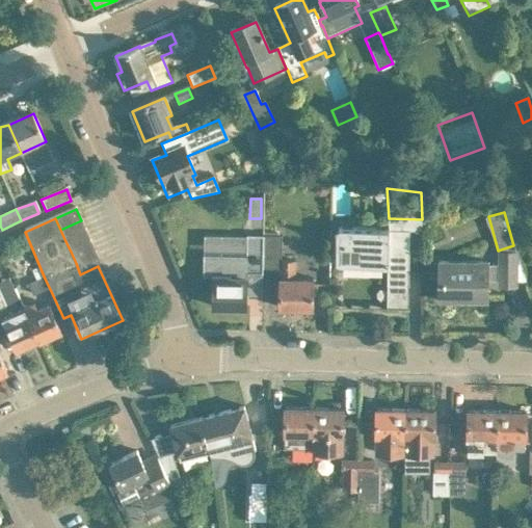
[(65,241),(85,232),(81,220),(60,230),(65,241)]
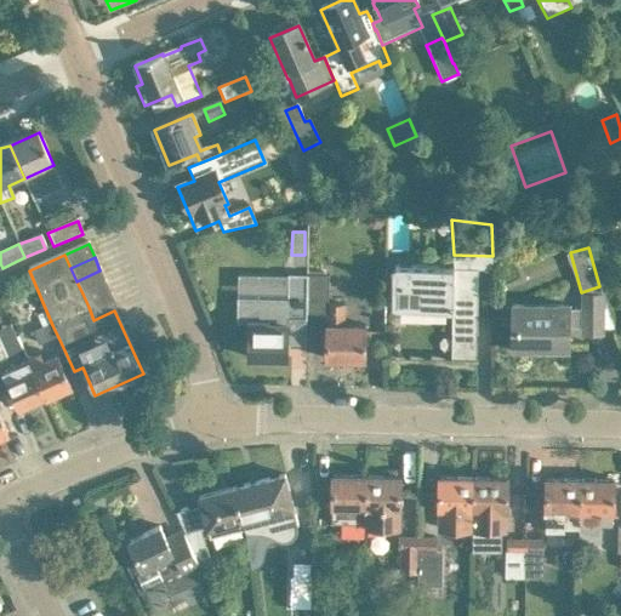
[(394,312),(453,312),(451,358),(465,358),(465,364),(477,364),(478,340),(478,272),(454,272),(454,269),(396,268),(394,287),(399,287),(394,312)]
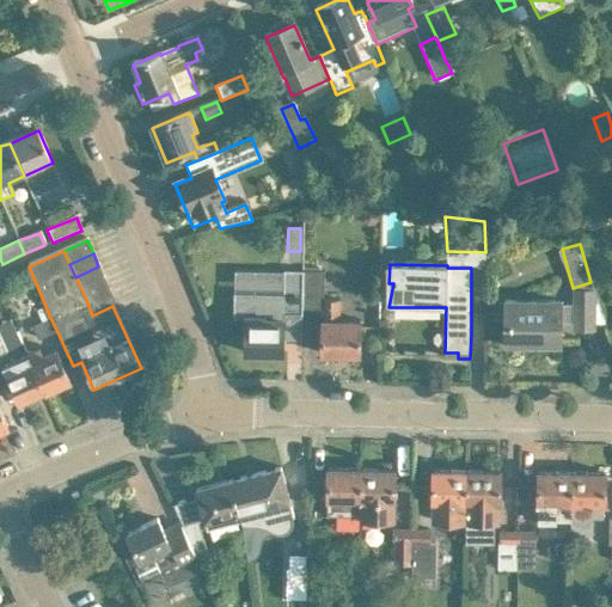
[(75,277),(81,289),(104,280),(98,267),(75,277)]
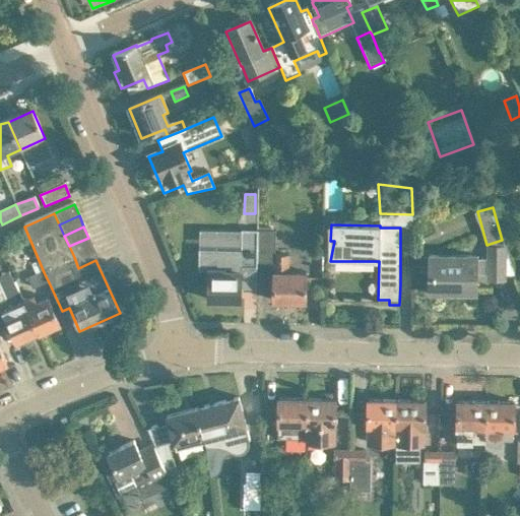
[(198,253),(198,273),(208,273),(207,302),(240,303),(241,274),(241,269),(257,269),(257,264),(257,232),(241,232),(241,253),(198,253)]
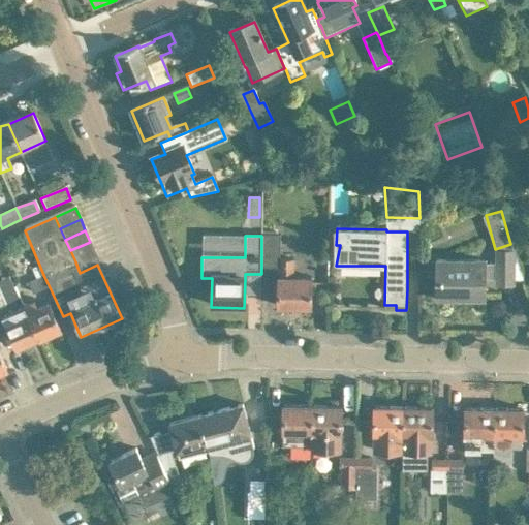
[(261,236),(261,269),(278,269),(277,308),(310,309),(311,279),(293,279),(293,260),(280,260),(280,236),(261,236)]
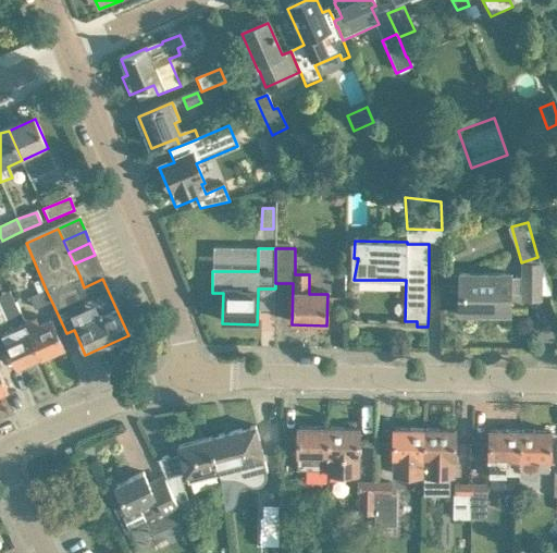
[(74,263),(79,275),(100,266),(95,255),(74,263)]
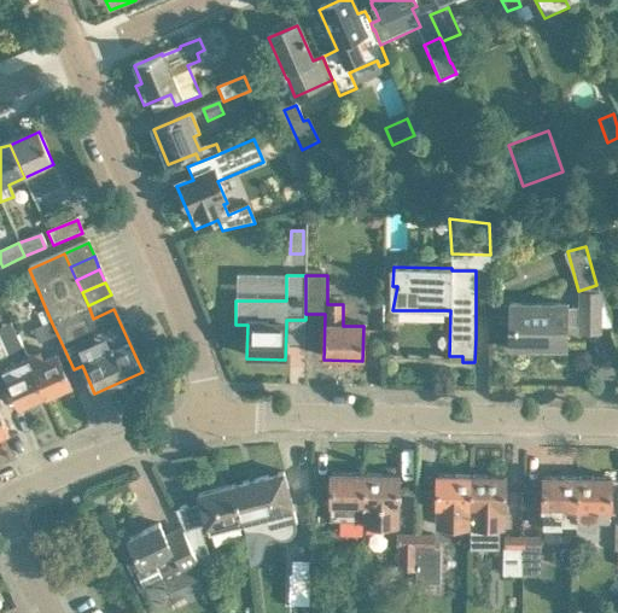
[(111,295),(88,305),(93,319),(114,309),(117,308),(111,295)]
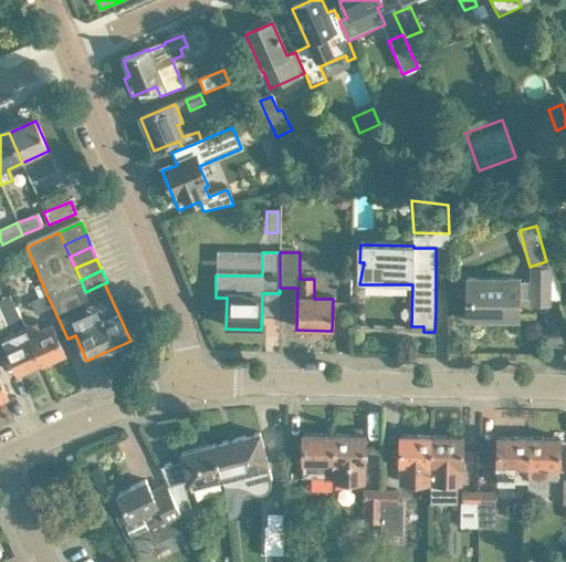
[(531,306),(548,306),(549,271),(531,270),(531,284),(517,284),(517,281),(468,280),(467,320),(517,321),(517,301),(531,301),(531,306)]
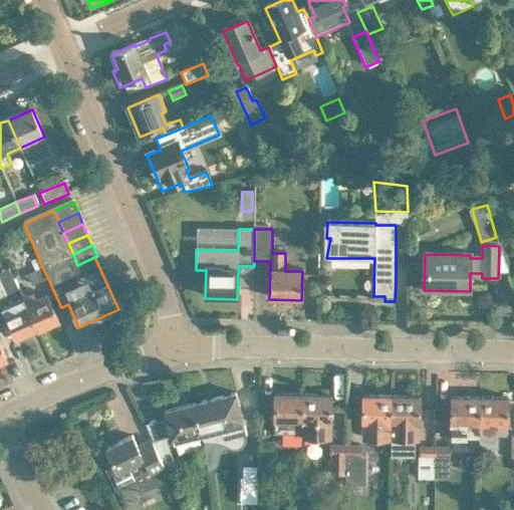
[(26,276),(31,287),(48,279),(43,269),(26,276)]
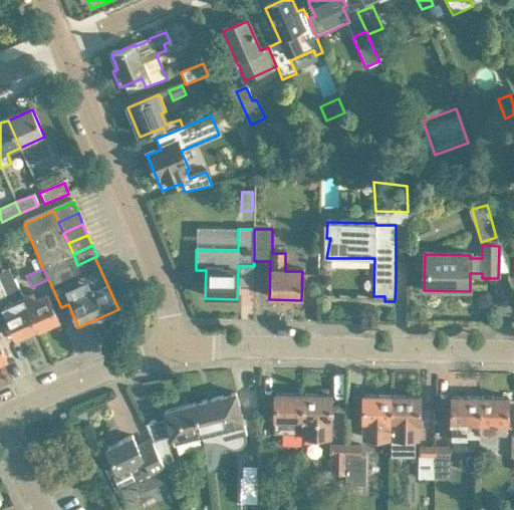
[(36,302),(33,295),(23,300),(37,331),(58,321),(47,297),(36,302)]
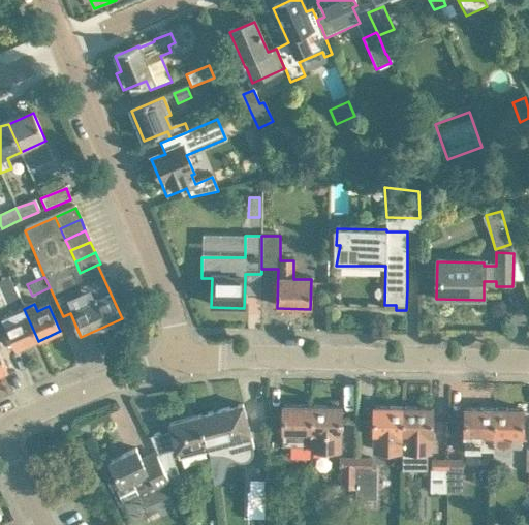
[(4,326),(16,350),(38,341),(24,309),(12,314),(16,320),(4,326)]
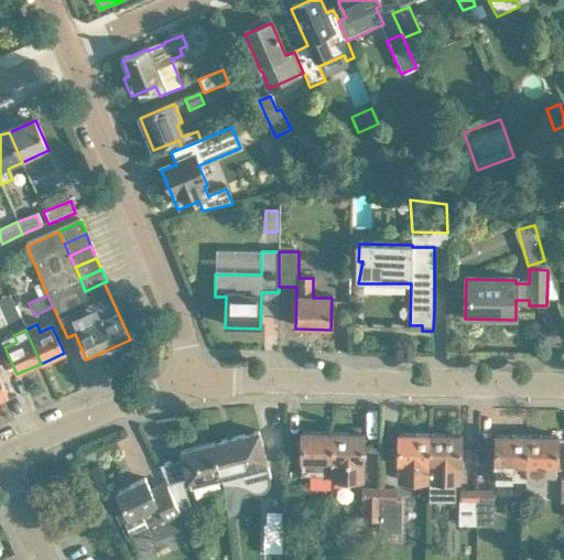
[(258,434),(212,447),(218,474),(219,477),(219,478),(220,482),(223,482),(225,490),(235,488),(240,490),(246,491),(258,496),(262,495),(266,494),(269,490),(271,485),(270,481),(268,473),(263,455),(258,434)]
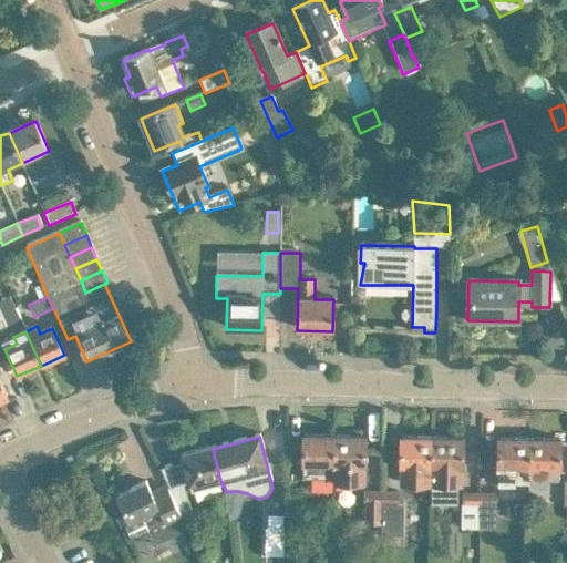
[(302,480),(333,481),(334,438),(303,437),(303,467),(302,480)]
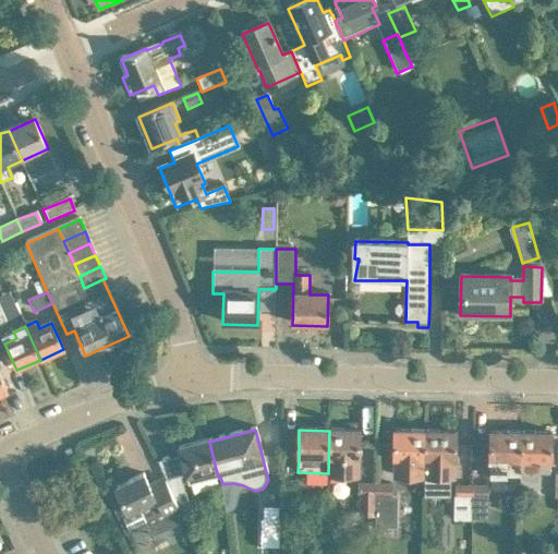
[(329,431),(328,473),(328,478),(359,478),(360,431),(329,431)]
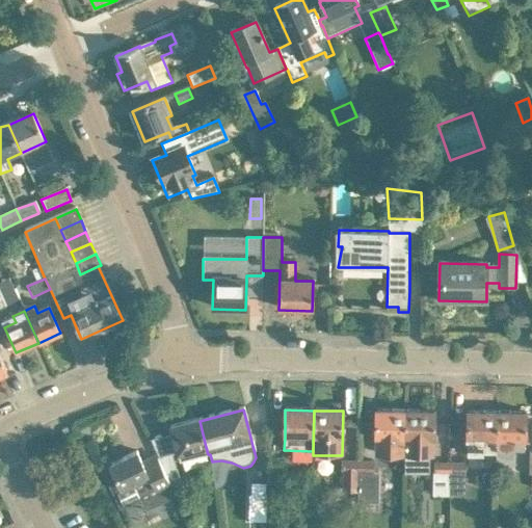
[(376,412),(375,456),(403,456),(404,412),(376,412)]
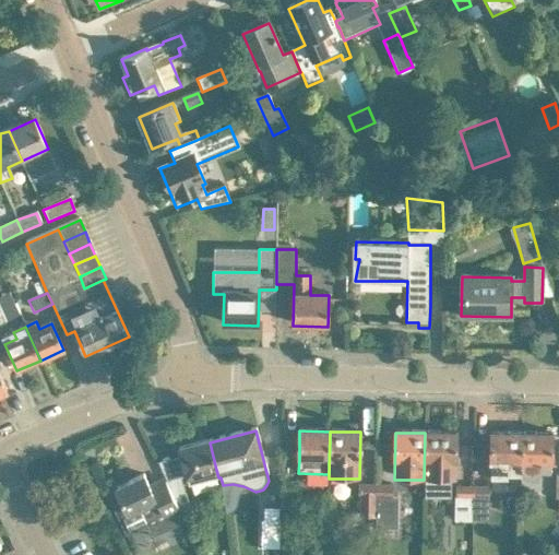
[(425,499),(450,499),(451,480),(455,480),(455,461),(456,433),(425,433),(424,480),(426,480),(425,499)]
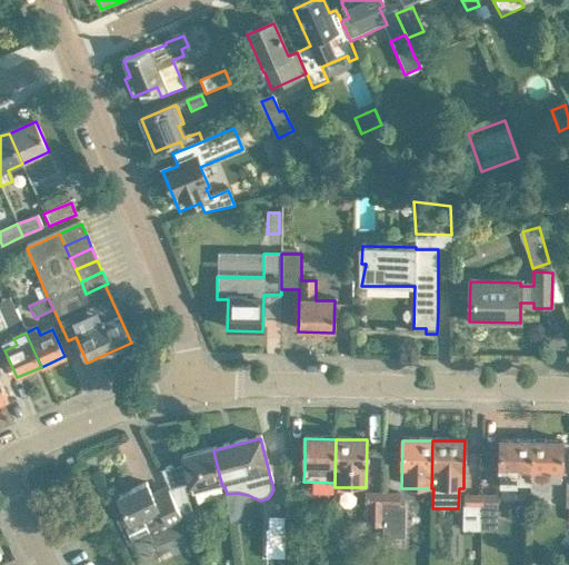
[(500,442),(499,488),(529,487),(529,477),(530,443),(500,442)]
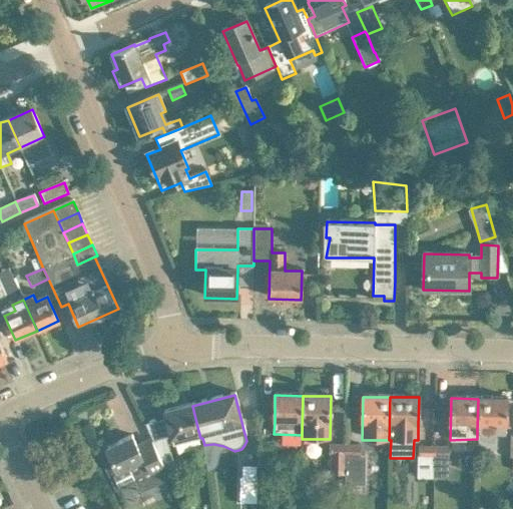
[(496,450),(497,436),(506,436),(506,425),(507,399),(478,399),(477,430),(477,439),(478,439),(477,450),(496,450)]
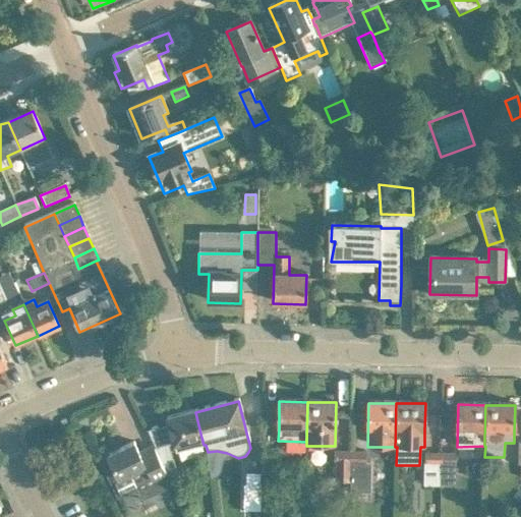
[(195,412),(167,419),(176,454),(204,445),(203,442),(203,441),(201,438),(195,412)]
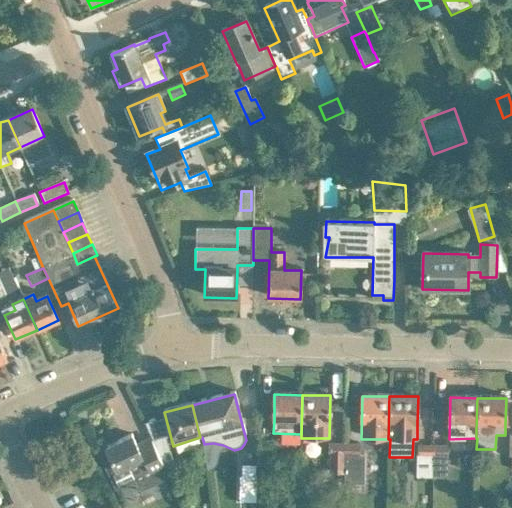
[(113,463),(105,467),(116,489),(133,481),(142,476),(147,487),(165,478),(169,477),(162,463),(156,452),(151,442),(150,438),(136,445),(132,436),(106,449),(113,463)]
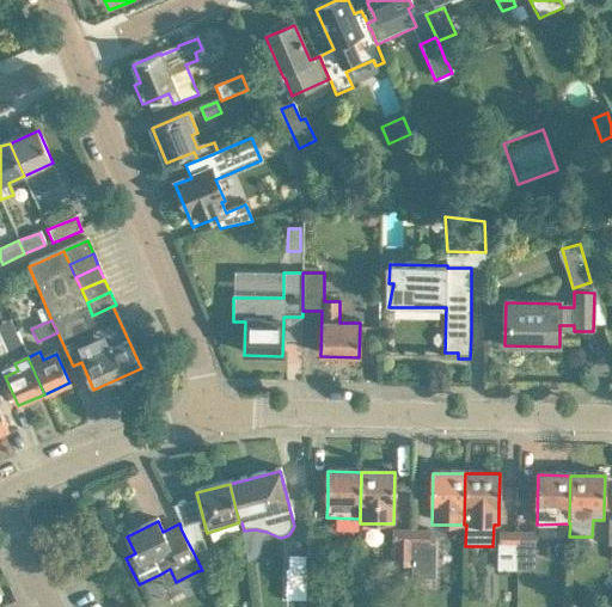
[(412,532),(393,531),(392,544),(393,544),(393,566),(410,566),(411,566),(412,532)]
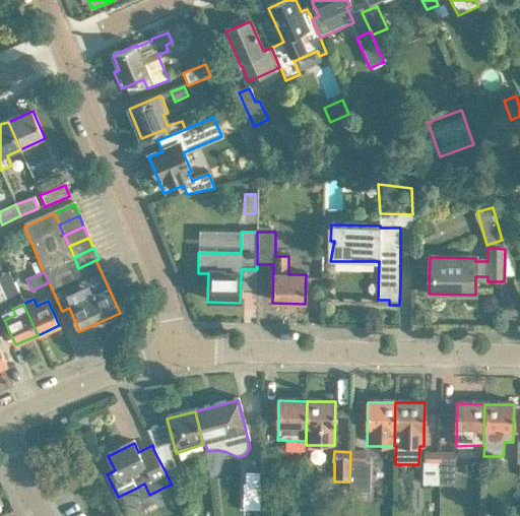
[(369,493),(370,461),(365,461),(365,452),(350,452),(349,481),(348,481),(348,492),(369,493)]
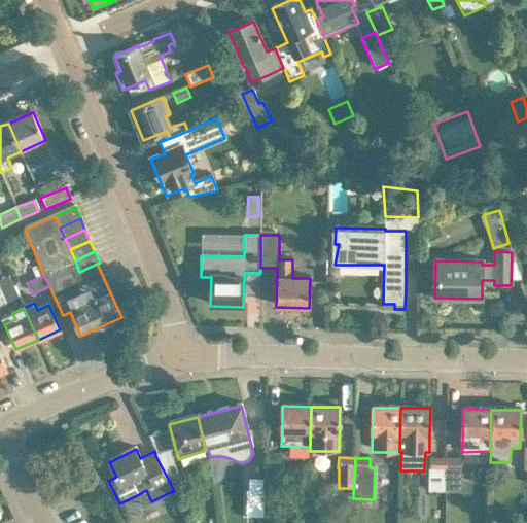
[(445,471),(446,458),(429,458),(429,469),(445,471)]
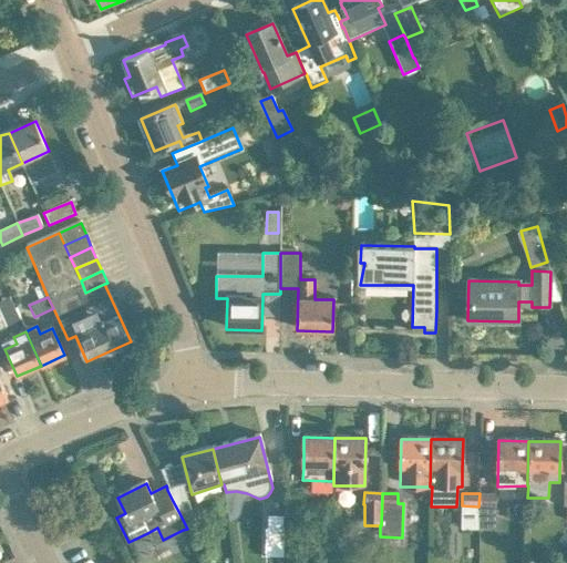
[(494,494),(480,493),(478,507),(478,530),(494,531),(494,494)]
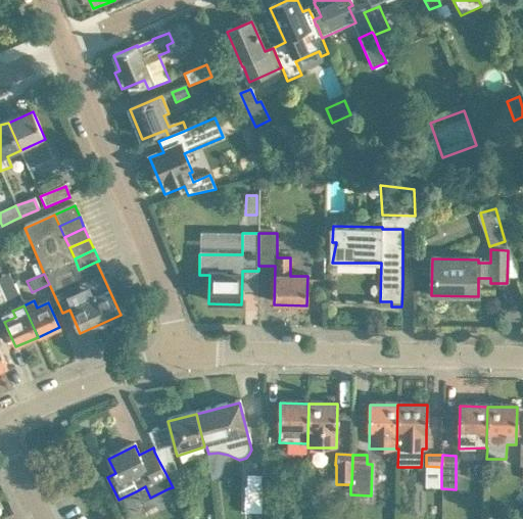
[(260,458),(260,463),(260,489),(263,489),(263,493),(278,494),(279,458),(260,458)]
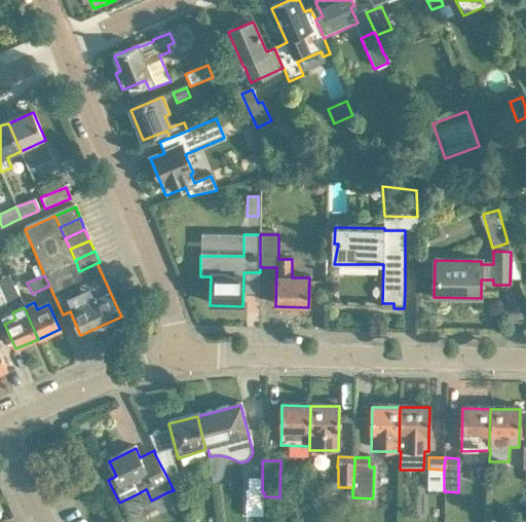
[(178,471),(166,476),(174,490),(183,485),(178,471)]
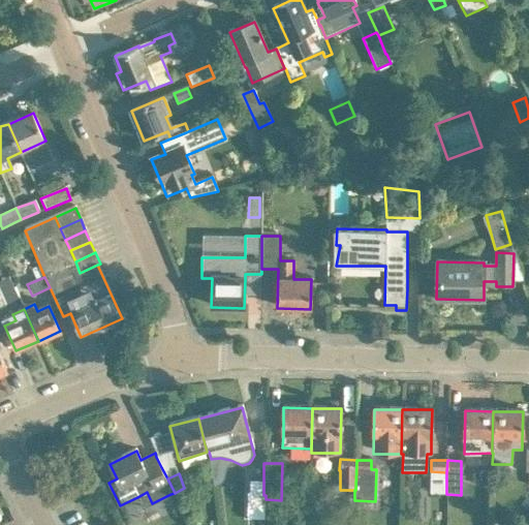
[(263,495),(263,482),(249,482),(249,493),(247,492),(246,520),(263,520),(263,495)]
